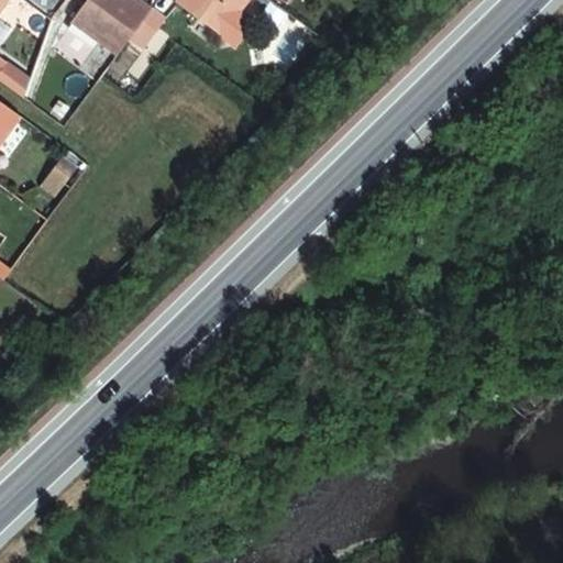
[(86,0),(72,21),(118,54),(129,37),(151,9),(138,0),(86,0)]
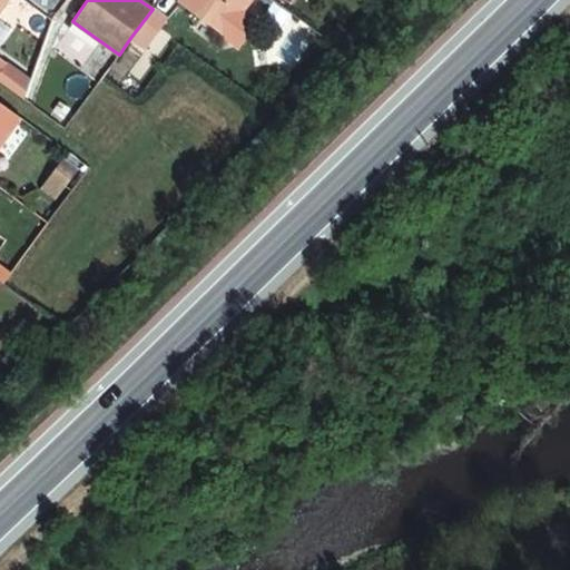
[(249,0),(182,0),(179,3),(225,36),(249,0)]
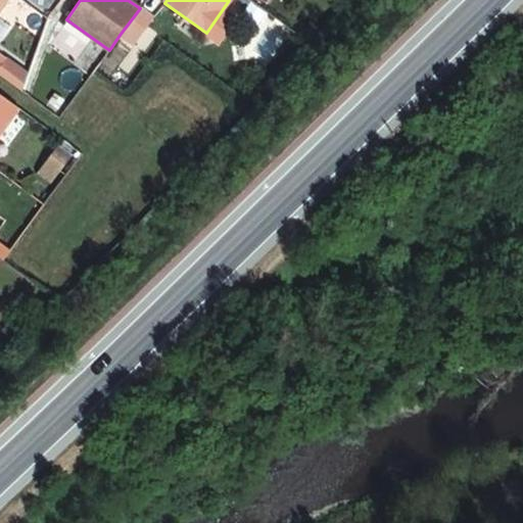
[(140,8),(120,35),(133,45),(153,17),(140,8)]
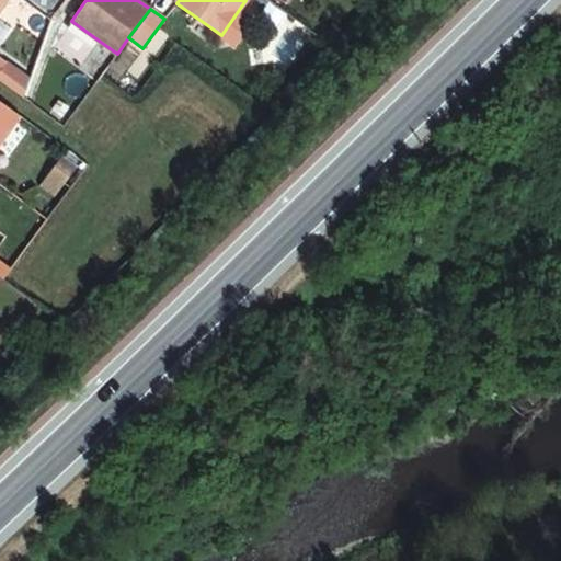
[(0,144),(21,115),(0,100),(0,144)]
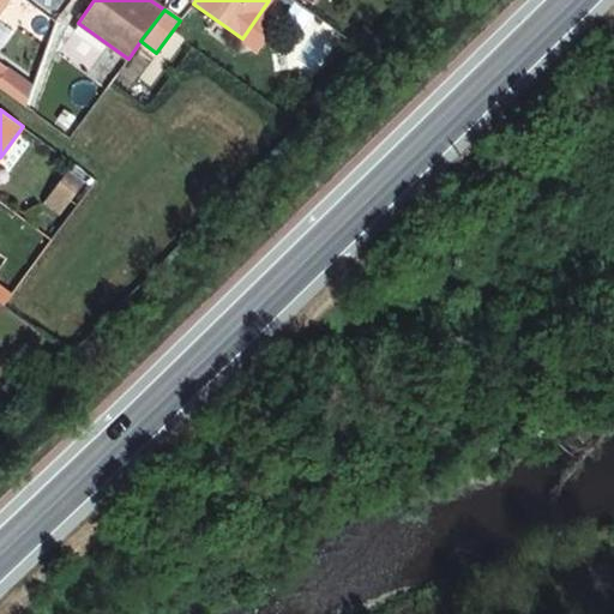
[(64,172),(50,191),(66,202),(79,182),(64,172)]
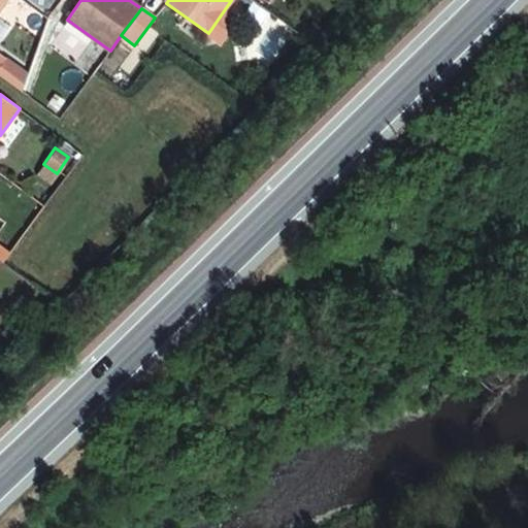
[(57,173),(43,164),(36,174),(50,184),(57,173)]
